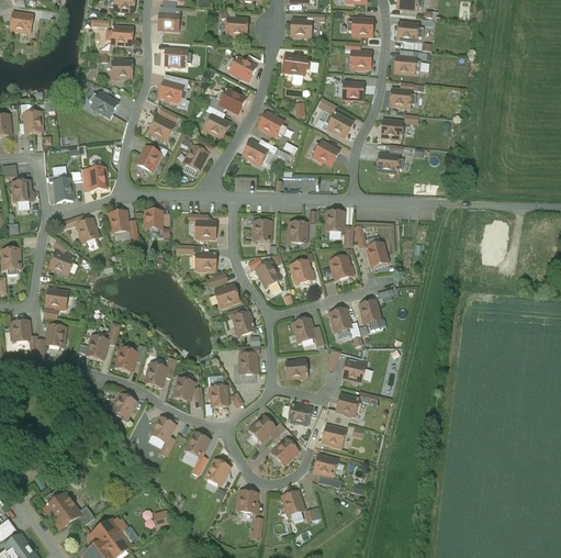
[(108,0),(108,4),(113,4),(113,9),(115,9),(114,10),(124,10),(124,9),(133,10),(133,0),(108,0)]
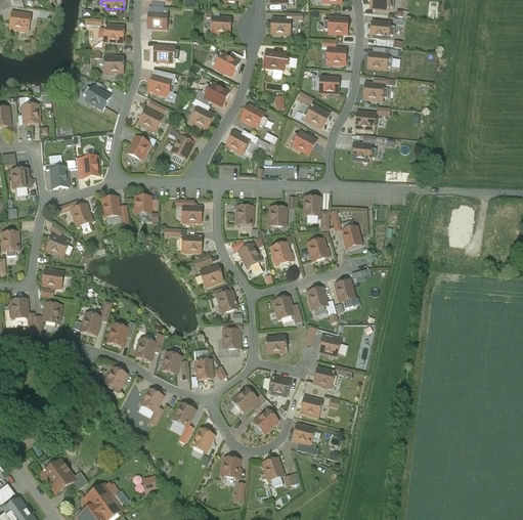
[(371,0),(369,6),(387,8),(387,5),(392,5),(393,0),(371,0)]
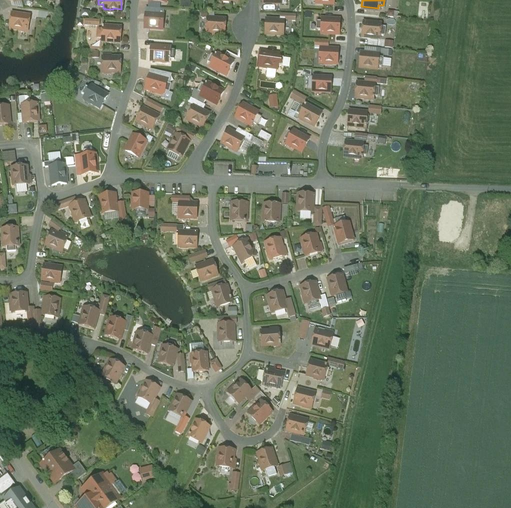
[(30,6),(28,14),(31,14),(30,16),(46,18),(48,9),(30,6)]
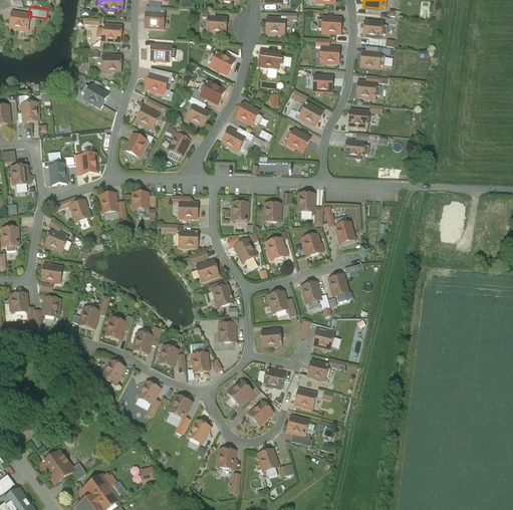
[(146,8),(145,24),(164,25),(165,9),(146,8)]
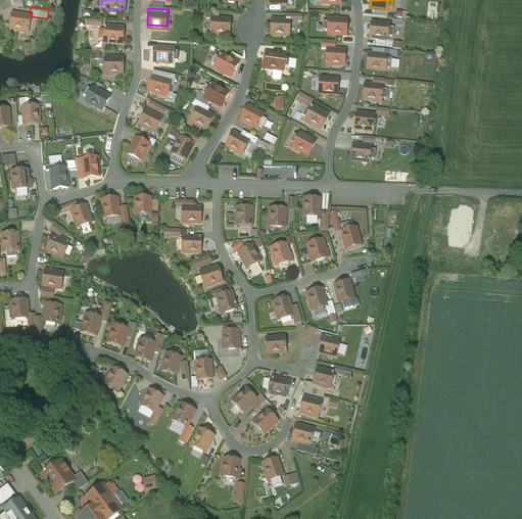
[(29,14),(11,11),(8,27),(29,30),(31,16),(32,14),(29,14)]
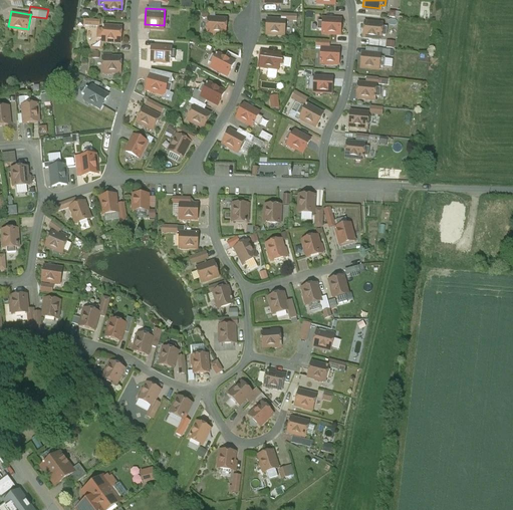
[(340,31),(341,16),(320,14),(319,30),(340,31)]
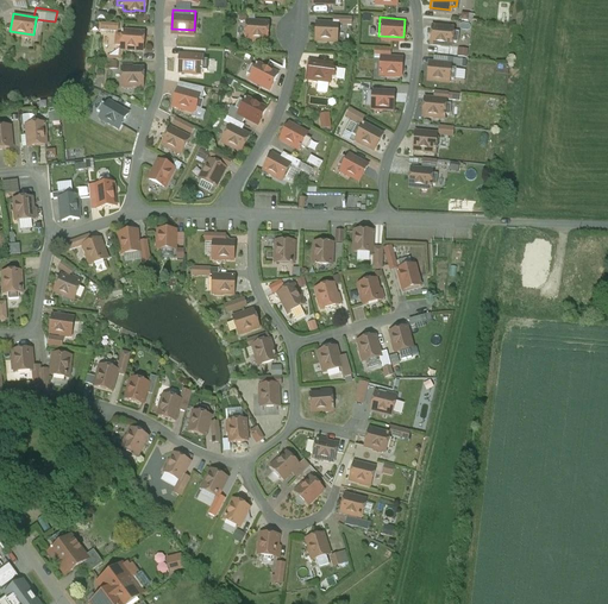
[(267,19),(245,18),(245,21),(243,21),(243,32),(245,32),(244,36),(246,36),(246,37),(255,37),(255,36),(265,37),(267,19)]
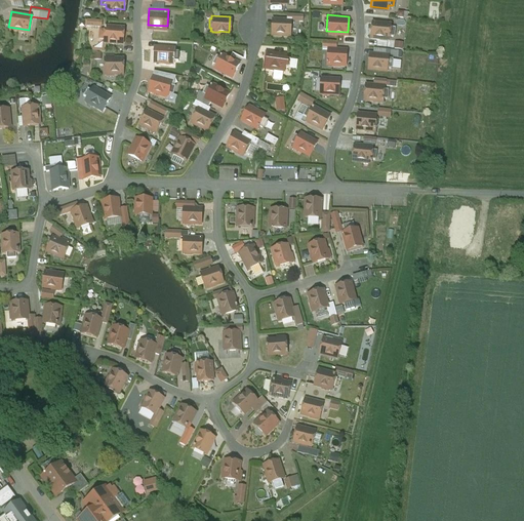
[(285,17),(272,16),(271,32),(289,33),(290,17),(285,17)]
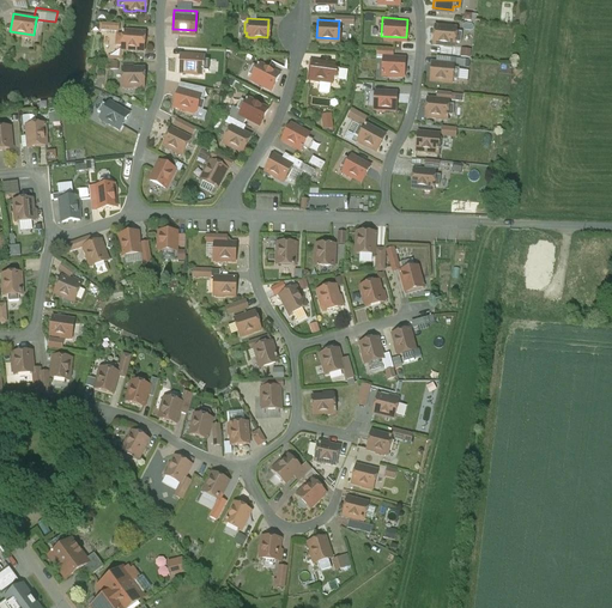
[(455,25),(434,23),(432,41),(443,42),(443,43),(452,44),(452,43),(453,43),(454,40),(455,29),(455,25)]
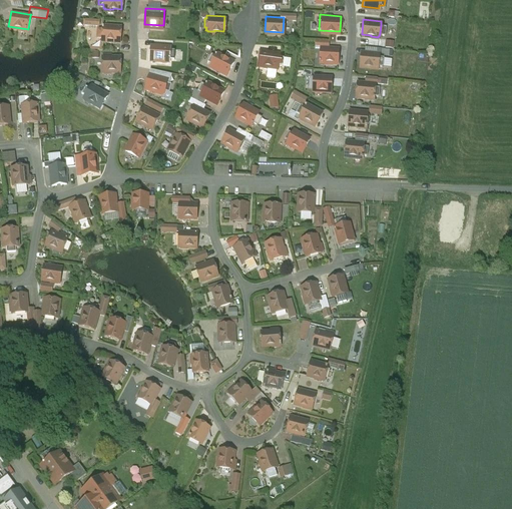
[(123,40),(123,24),(97,24),(97,35),(102,35),(102,39),(123,40)]
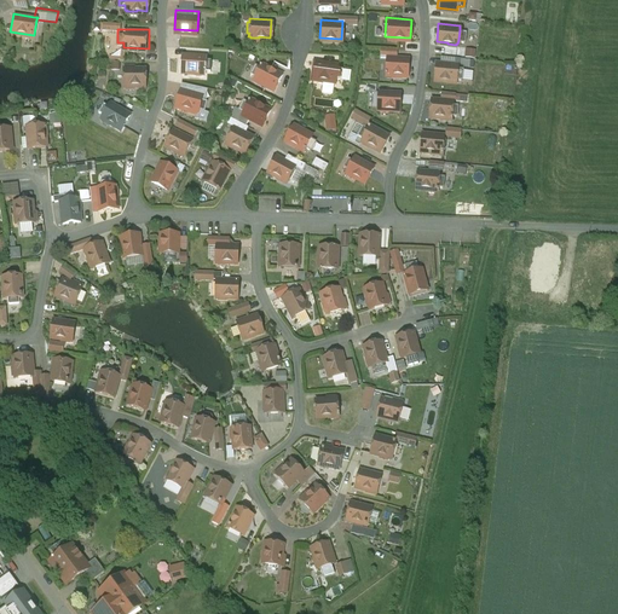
[(204,52),(184,51),(183,69),(203,70),(204,52)]
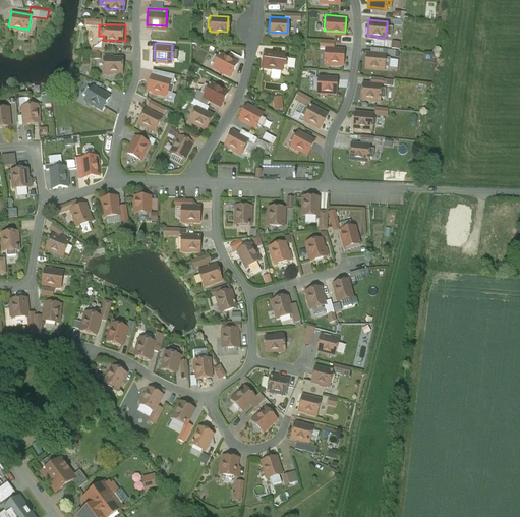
[(344,61),(345,45),(324,44),(323,59),(344,61)]
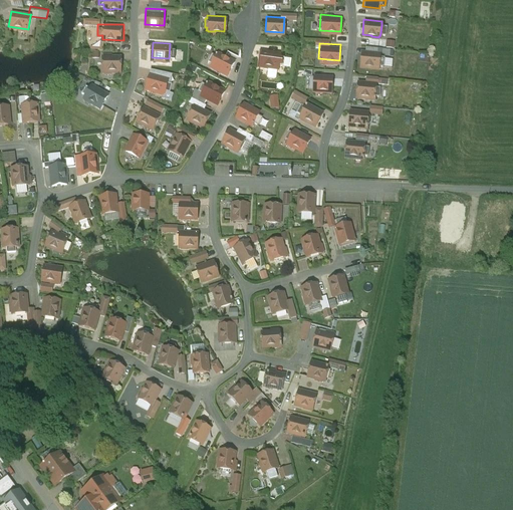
[(262,45),(259,63),(279,66),(282,48),(262,45)]
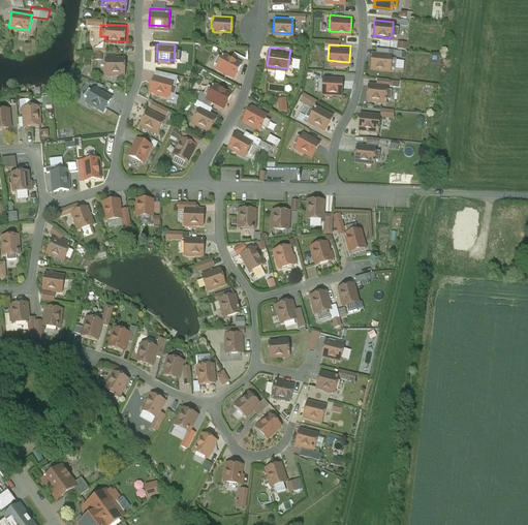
[(222,50),(214,65),(234,75),(242,60),(222,50)]
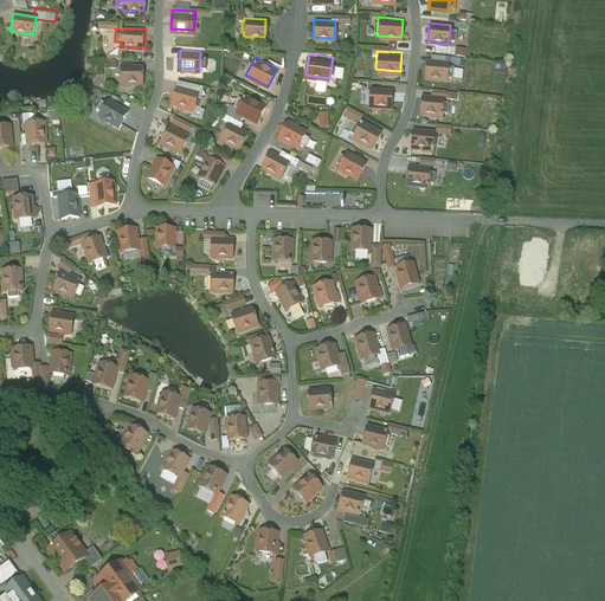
[(430,59),(426,59),(424,77),(445,78),(445,75),(451,76),(452,65),(446,65),(446,62),(430,59)]
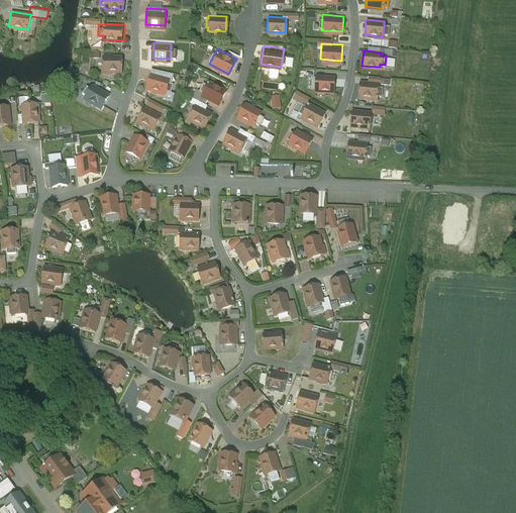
[(124,54),(104,54),(104,71),(124,71),(124,54)]
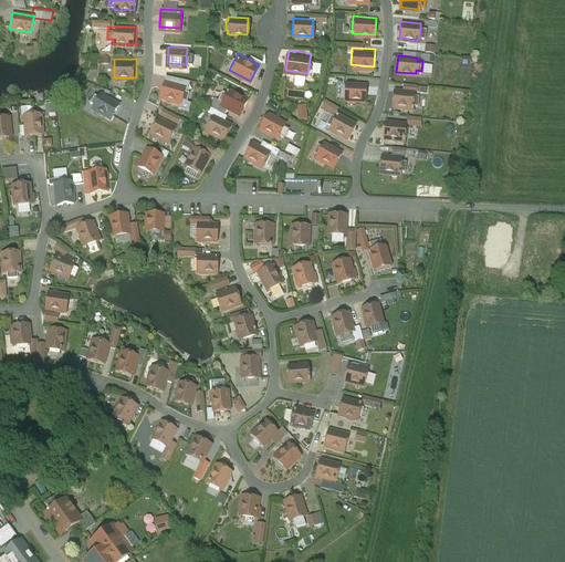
[(165,74),(158,94),(180,101),(187,82),(165,74)]
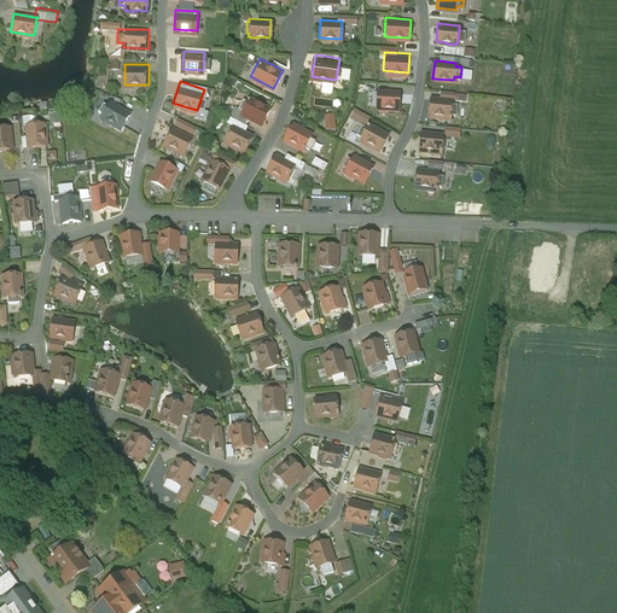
[(399,110),(399,91),(373,89),(373,109),(399,110)]
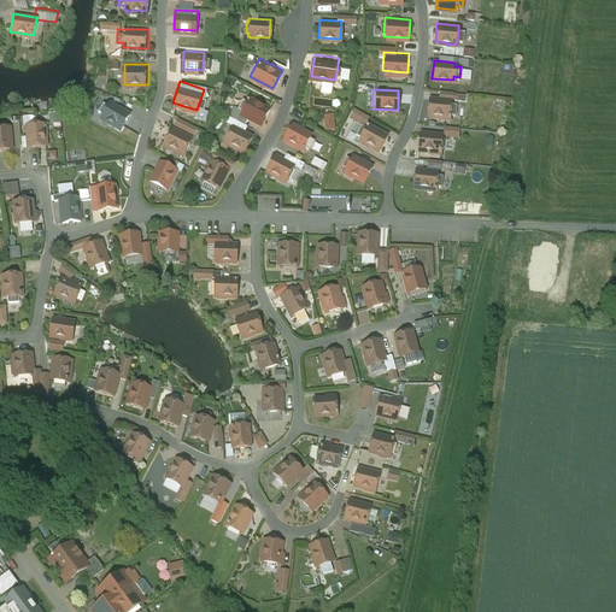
[(248,93),(239,111),(260,123),(270,104),(248,93)]
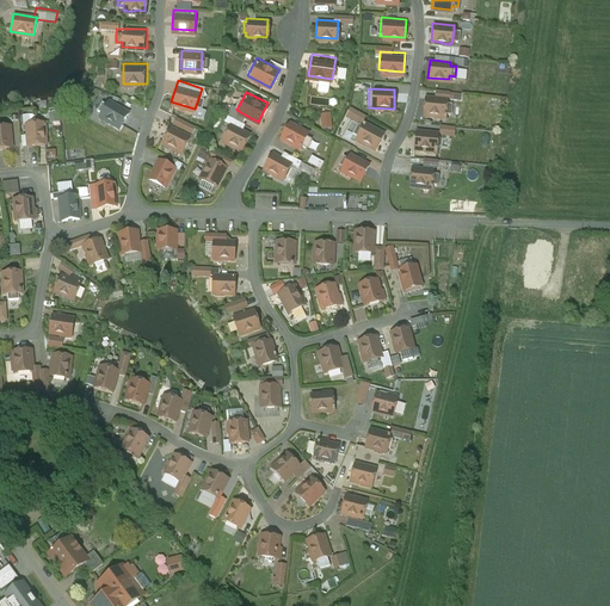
[(445,98),(425,96),(423,112),(433,113),(433,115),(442,116),(442,115),(444,115),(444,111),(450,112),(451,101),(445,101),(445,98)]
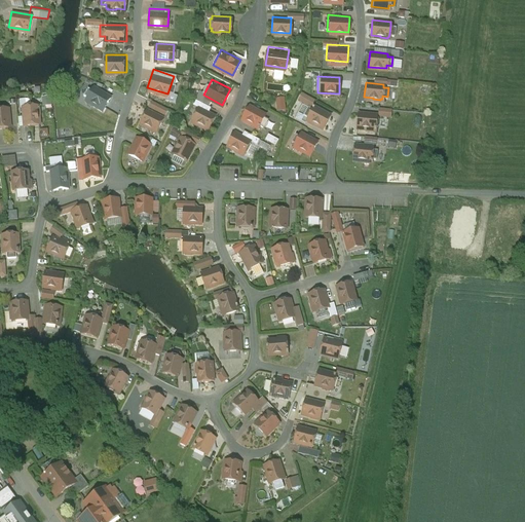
[(111,94),(92,84),(84,101),(103,110),(111,94)]
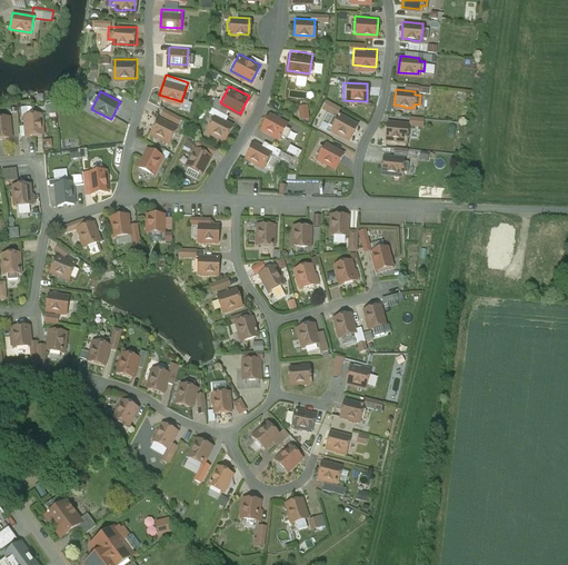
[(325,98),(321,106),(336,111),(339,103),(325,98)]
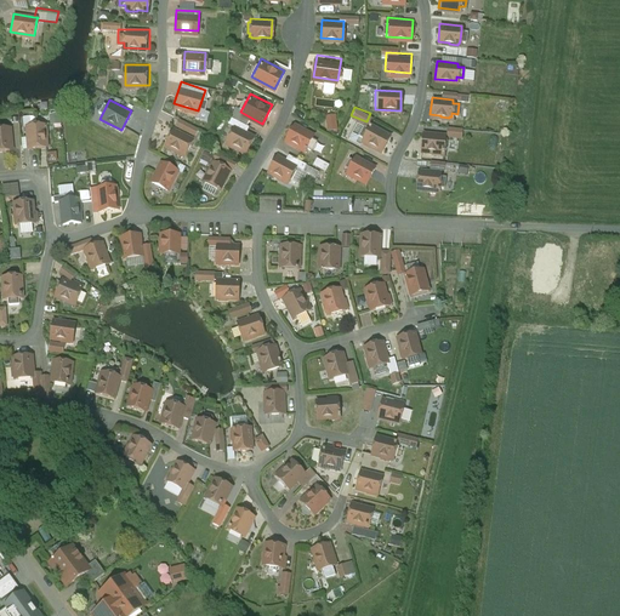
[(191,124),(177,118),(175,123),(187,130),(191,124)]
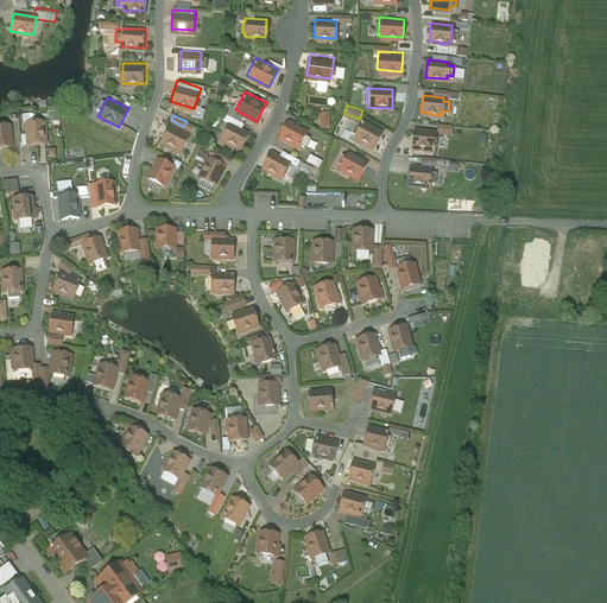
[(242,121),(231,115),(227,121),(228,122),(239,128),(242,121)]
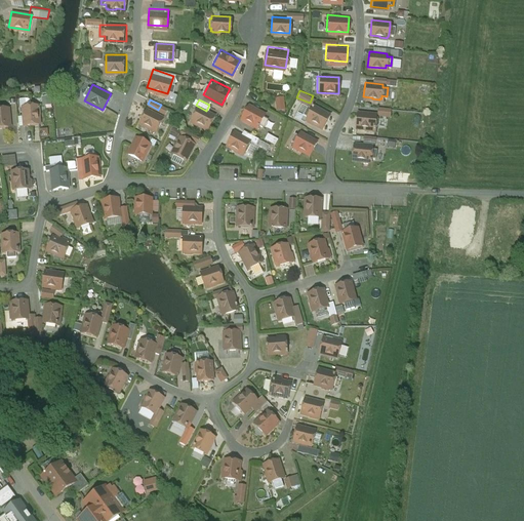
[(33,101),(26,102),(26,105),(22,105),(24,123),(38,122),(38,113),(39,113),(38,106),(37,106),(37,104),(33,104),(33,101)]
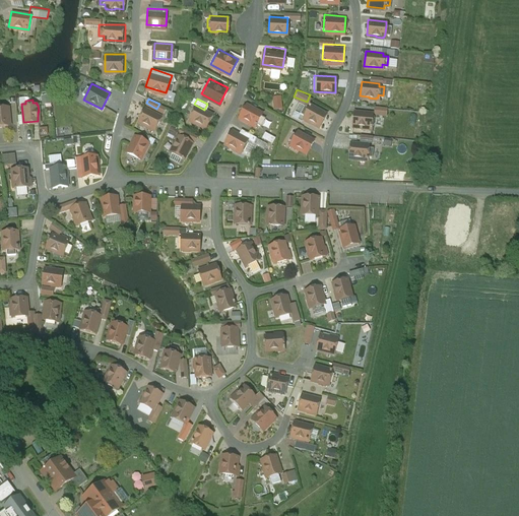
[(261,112),(246,103),(238,116),(254,125),(254,124),(255,124),(256,123),(255,123),(256,122),(260,124),(264,117),(260,114),(261,112)]
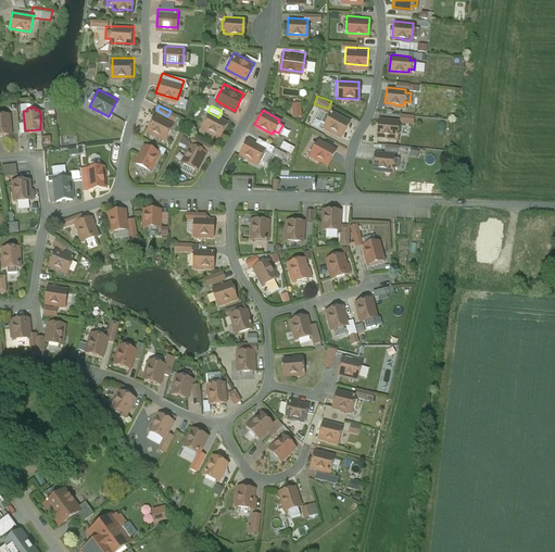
[(4,111),(0,111),(0,133),(10,132),(8,112),(4,113),(4,111)]
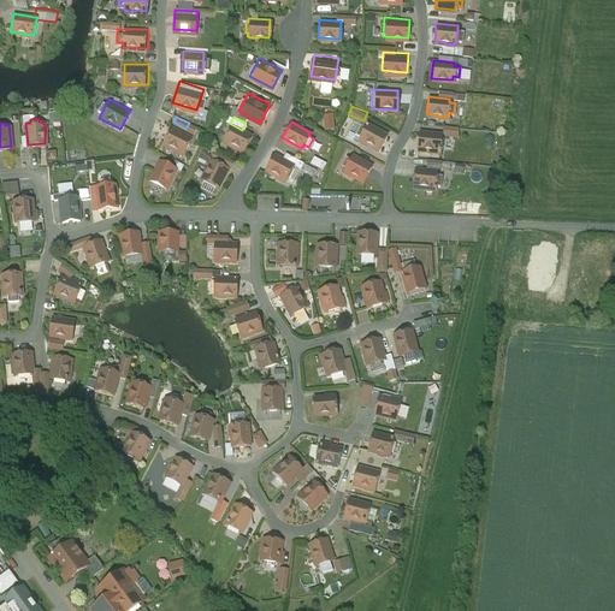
[(385,132),(367,123),(366,123),(365,124),(366,125),(365,125),(360,123),(355,132),(360,135),(358,138),(360,140),(367,144),(367,143),(377,148),(385,132)]
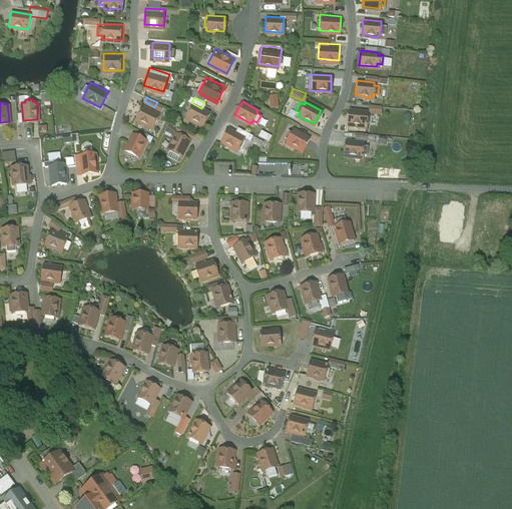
[(201,108),(192,103),(185,116),(187,117),(186,118),(193,121),(193,120),(201,124),(208,111),(201,108)]
